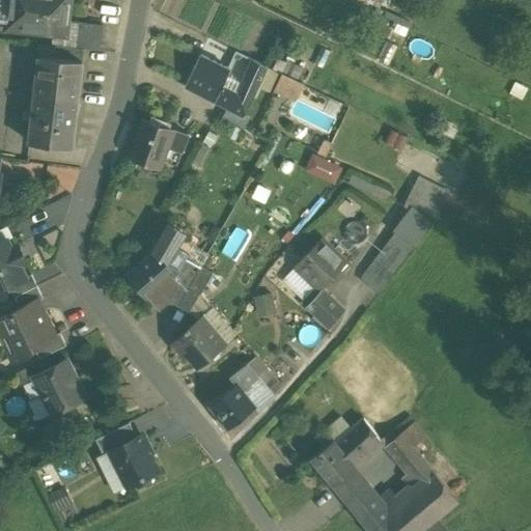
[(68,0),(10,0),(8,28),(65,33),(68,0)]
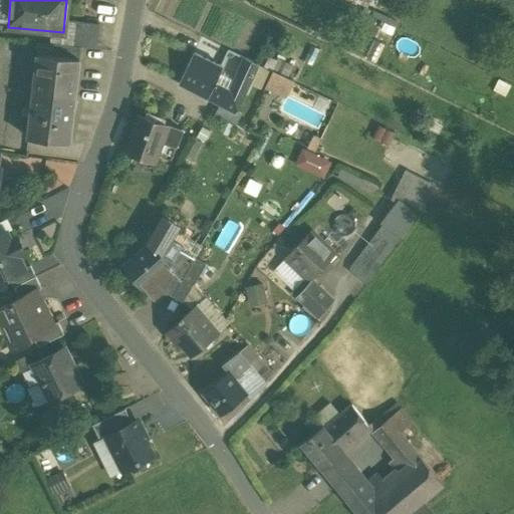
[(99,24),(77,22),(74,47),(82,48),(96,49),(99,24)]
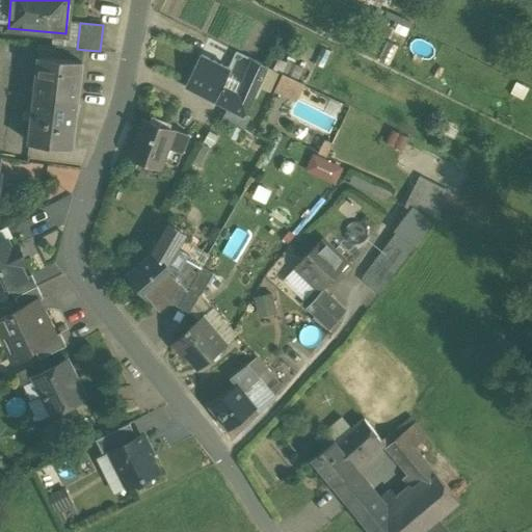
[(77,49),(58,47),(56,58),(83,61),(85,50),(77,49)]
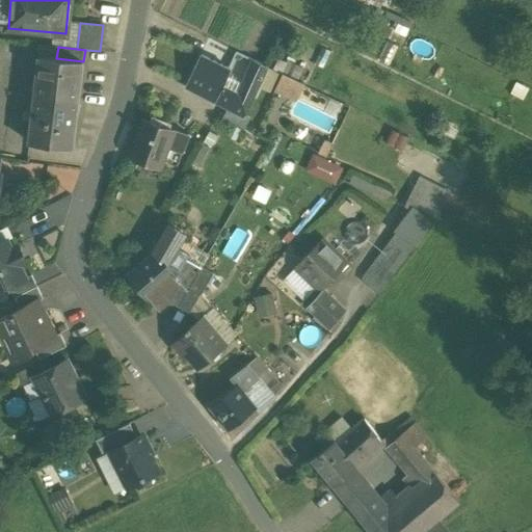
[(56,58),(41,56),(35,96),(79,101),(83,61),(56,58)]
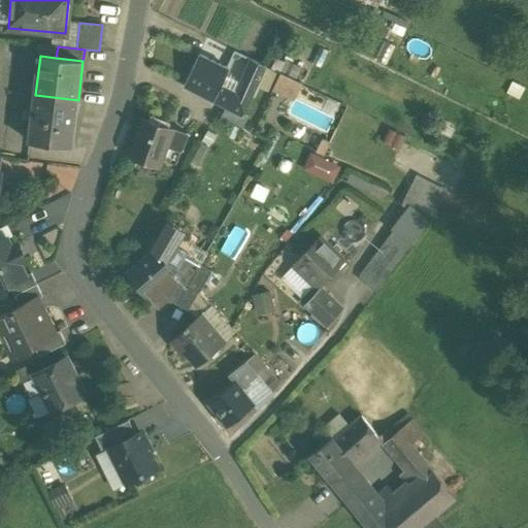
[(228,70),(200,56),(185,87),(212,101),(220,88),(228,70)]
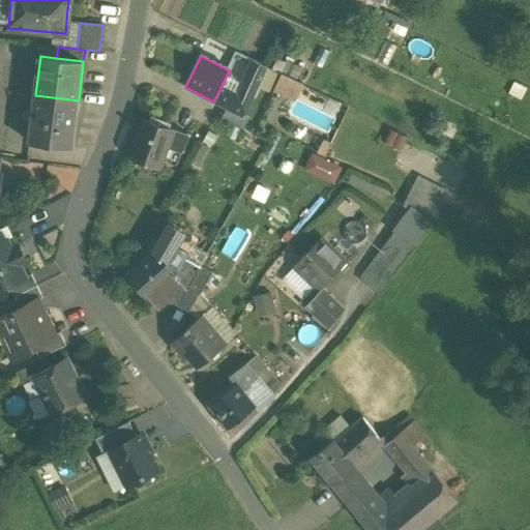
[(265,66),(252,60),(246,72),(260,80),(265,66)]
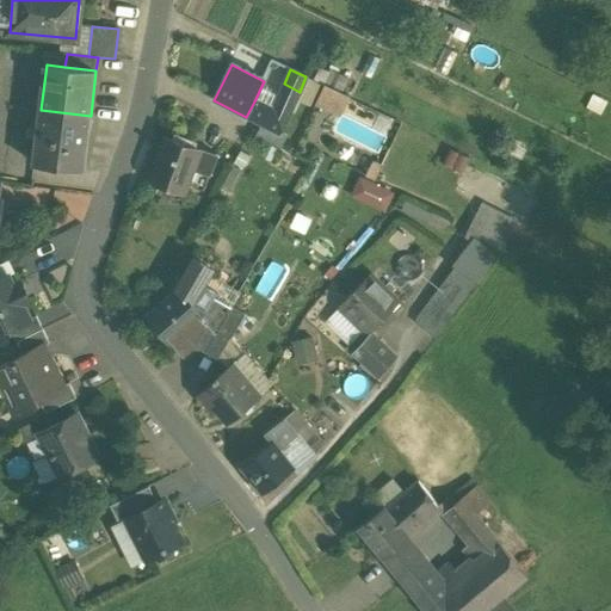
[(284,84),(277,102),(291,109),(300,92),(284,84)]
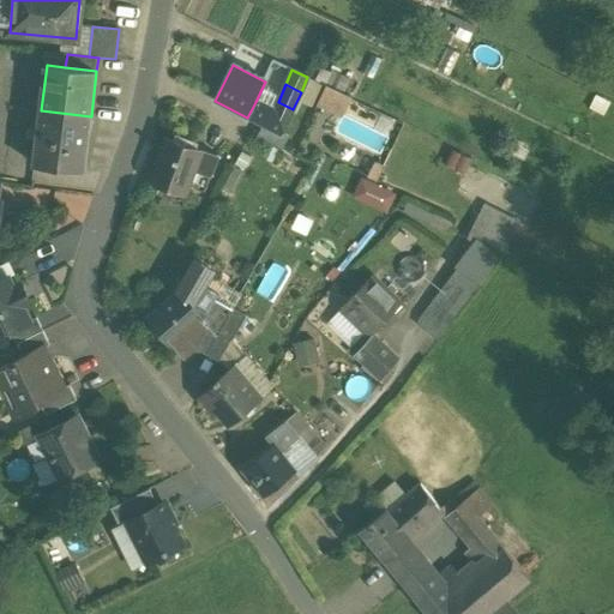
[(350,98),(326,86),(321,97),(345,109),(350,98)]
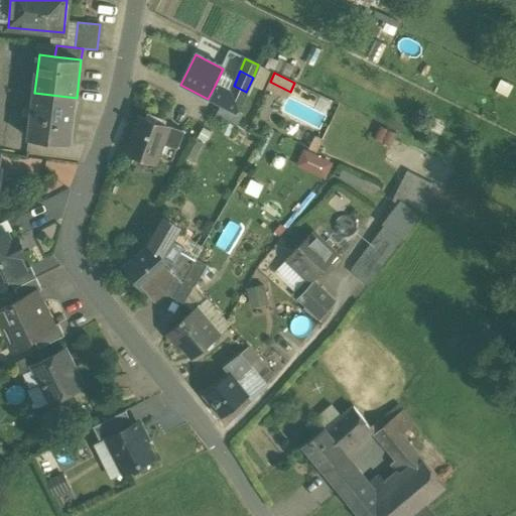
[(243,99),(215,86),(208,99),(220,106),(236,114),(237,112),(243,99)]
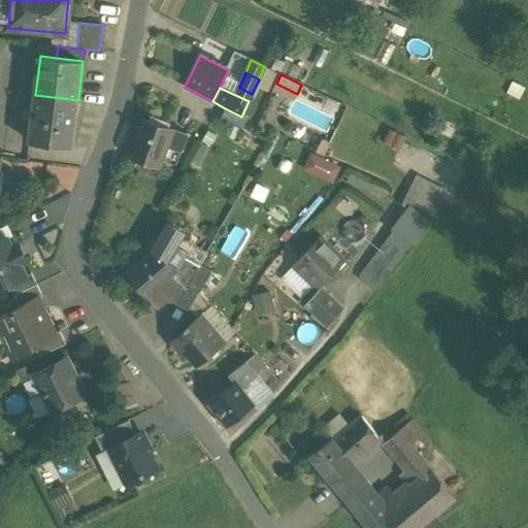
[(78,100),(35,95),(30,142),(72,147),(78,100)]
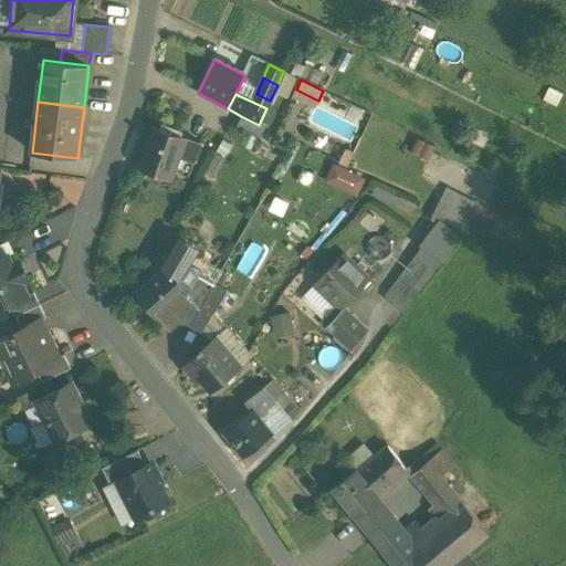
[(259,125),(241,116),(236,128),(259,139),(265,126),(260,123),(259,125)]
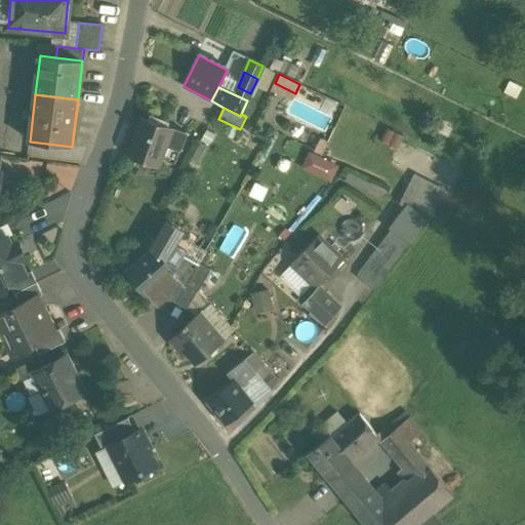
[(174,129),(142,118),(128,157),(160,168),(174,129)]
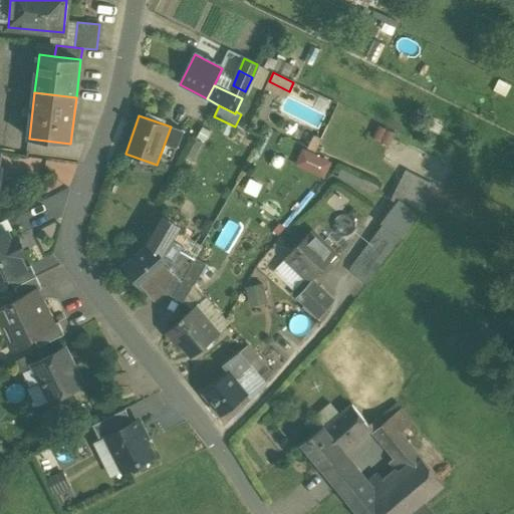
[(171,126),(157,165),(169,169),(182,132),(171,126)]
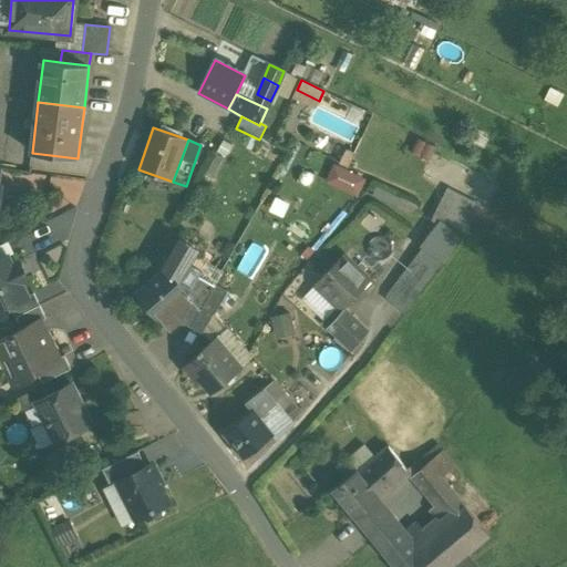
[(328,185),(357,197),(363,183),(334,169),(328,185)]
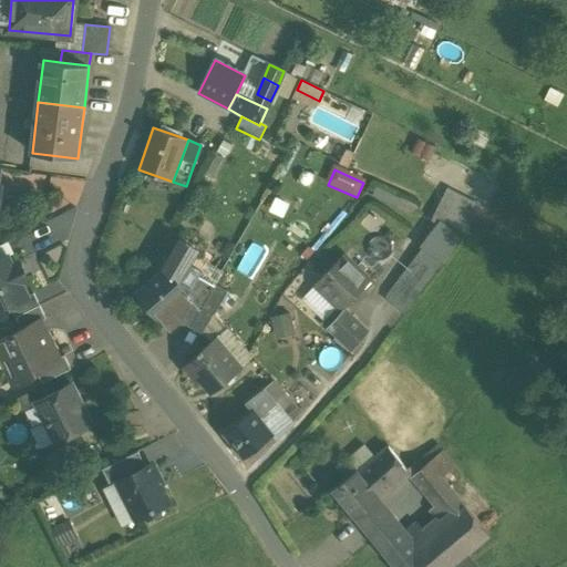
[(374,183),(369,194),(411,214),(416,203),(374,183)]
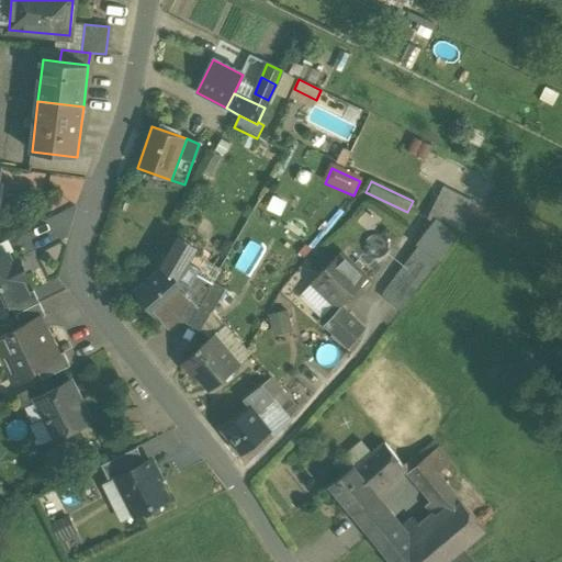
[(436,224),(457,239),(474,208),(444,192),(429,221),(436,224)]
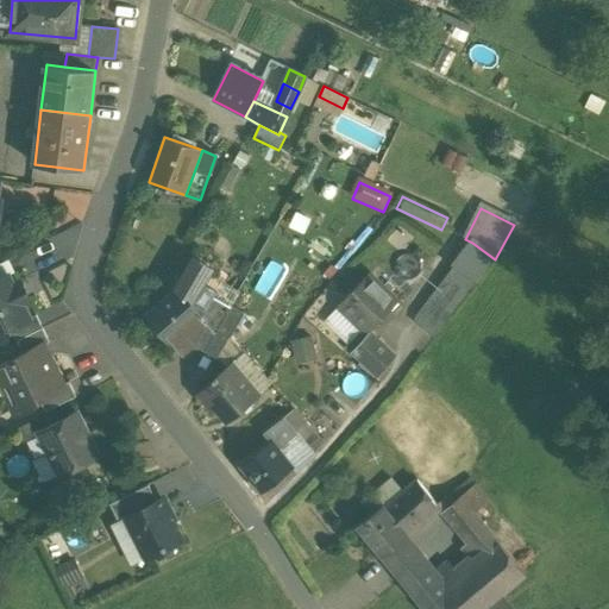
[(456,272),(475,288),(495,259),(472,243),(452,269),(456,272)]
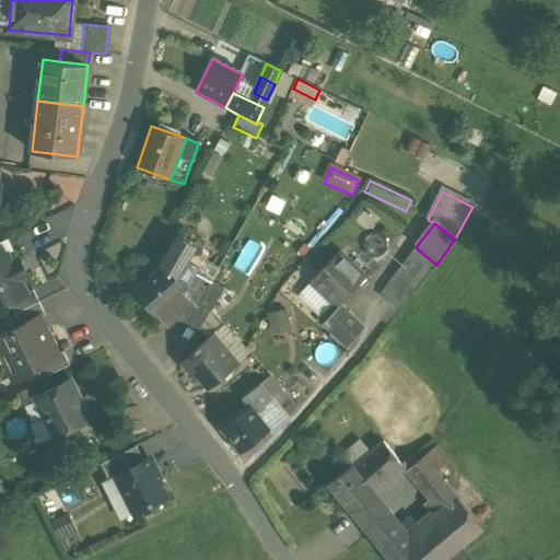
[(193,247),(178,238),(170,254),(184,261),(185,260),(193,247)]
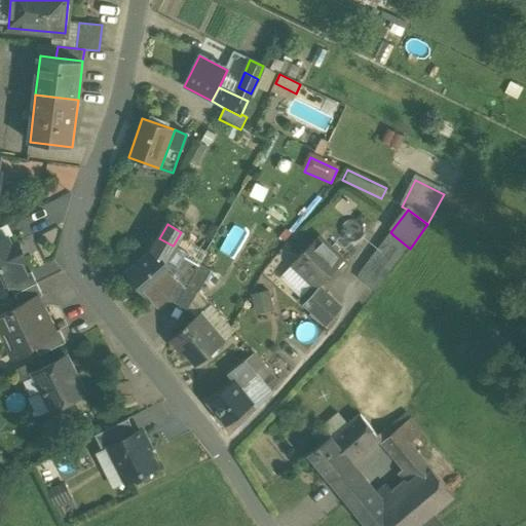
[(393,235),(359,279),(375,292),(410,249),(393,235)]
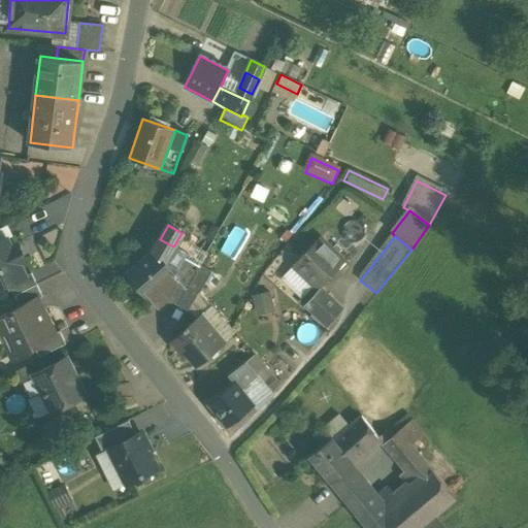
[(7,238),(0,241),(0,289),(9,285),(26,276),(20,263),(25,260),(18,245),(11,248),(7,238)]
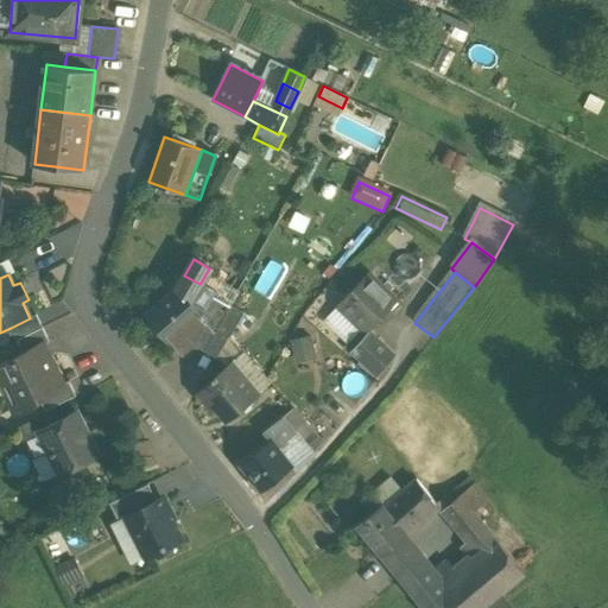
[(394,299),(369,274),(337,306),(365,331),(394,299)]
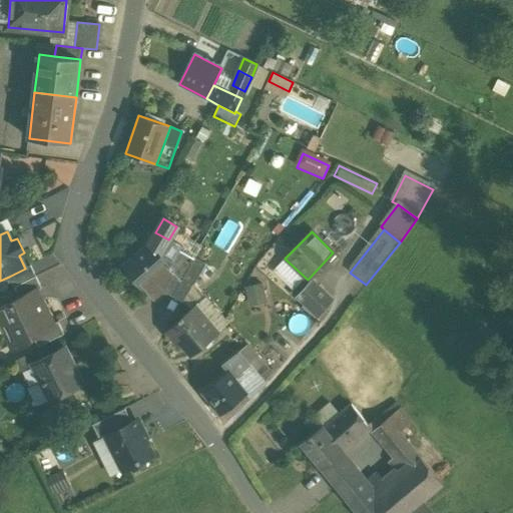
[(168,239),(155,232),(149,242),(159,254),(168,239)]
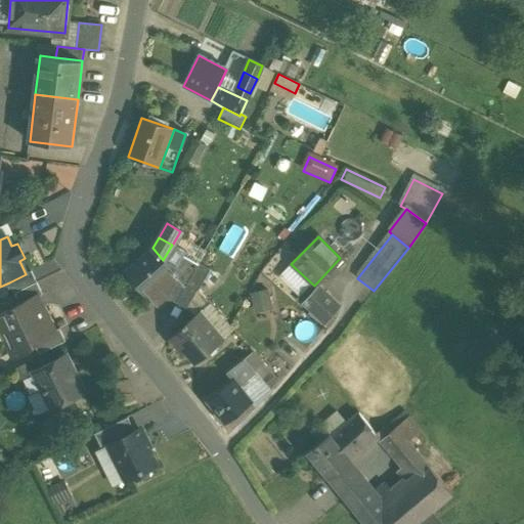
[(186,252),(173,244),(172,245),(163,260),(174,273),(183,256),(184,256),(186,252)]
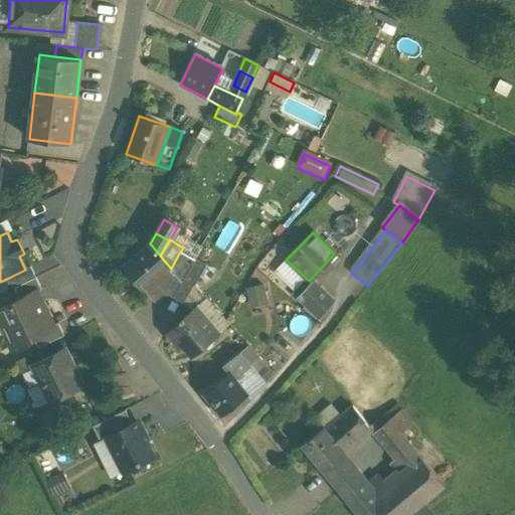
[(150,243),(124,266),(134,278),(132,279),(141,290),(143,288),(145,291),(155,283),(159,288),(166,282),(174,272),(171,269),(160,255),(150,243)]
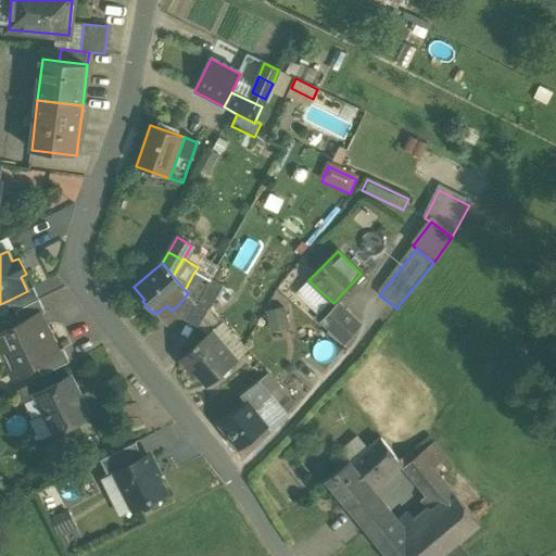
[(196,272),(194,272),(185,290),(188,293),(179,304),(172,311),(187,321),(210,280),(196,272)]
